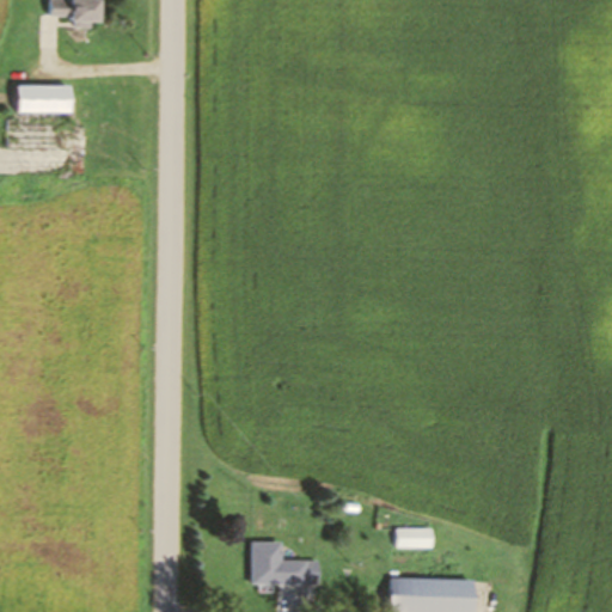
[(69,17),(69,24),(98,24),(98,0),(47,0),(47,16),(69,17)]
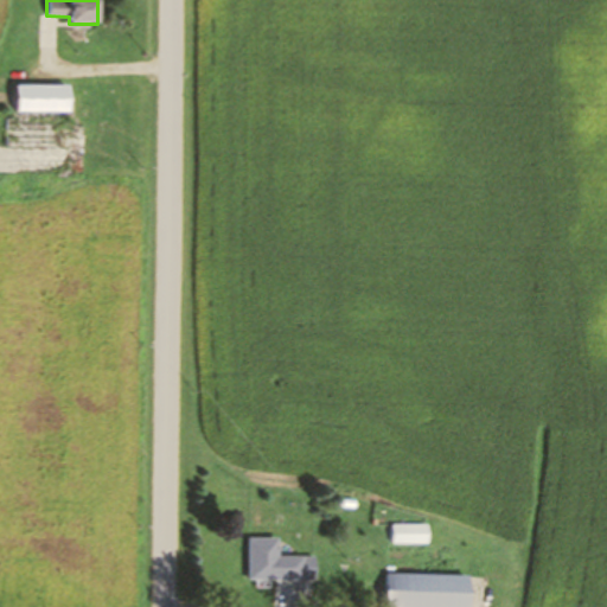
[(68,84),(14,84),(14,110),(68,110),(68,84)]
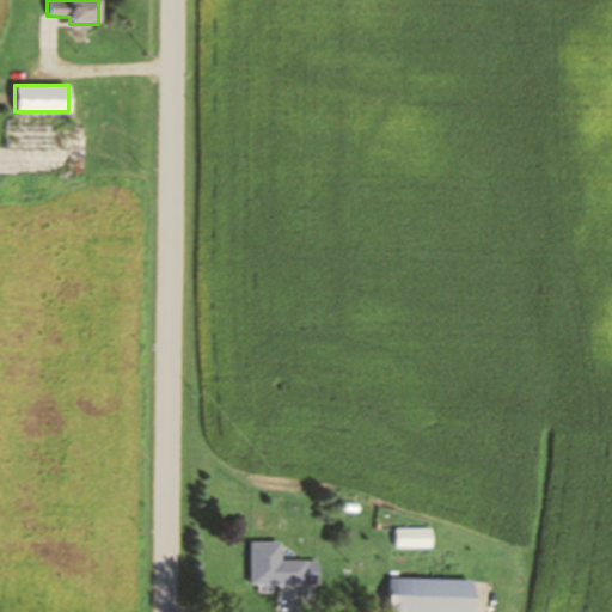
[(432,548),(432,528),(396,528),(396,548),(432,548)]
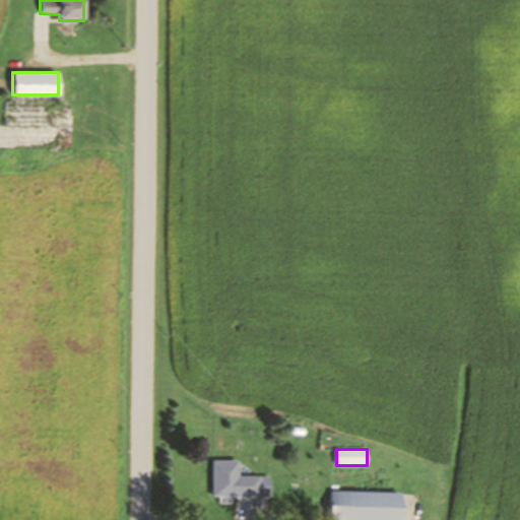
[(211,498),(260,498),(260,476),(238,476),(238,460),(211,460),(211,498)]
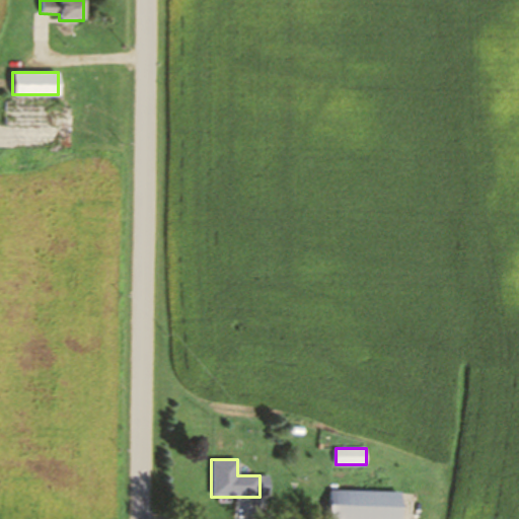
[(400,518),(401,492),(329,491),(329,518),(400,518)]
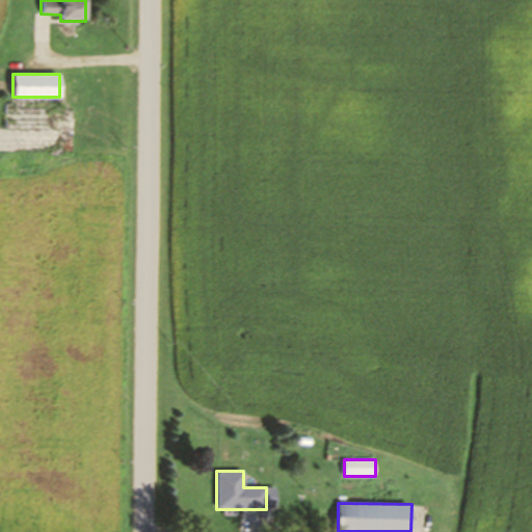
All buildings are outlined.
